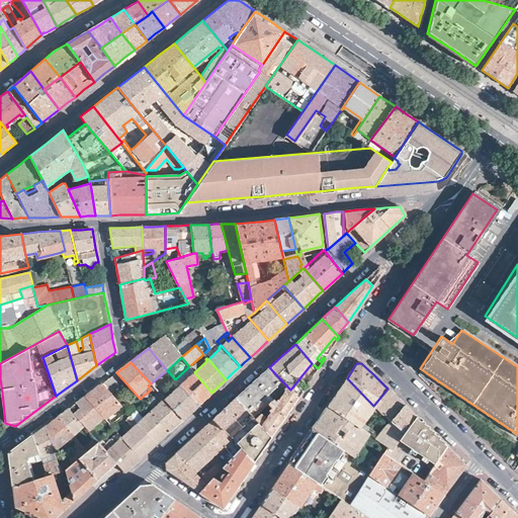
[(283,390),(287,386),(269,367),(259,376),(244,391),(235,400),(246,411),(253,418),(258,413),(267,405),(273,400),(283,390)]
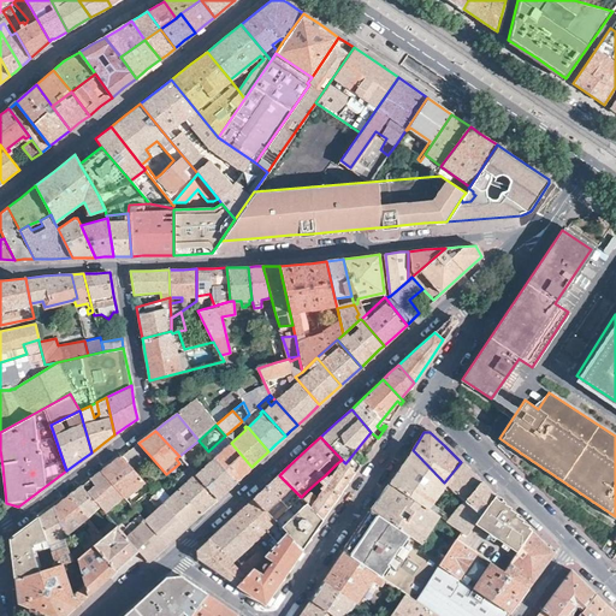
[(140,462),(149,455),(138,443),(120,456),(136,473),(143,466),(140,462)]
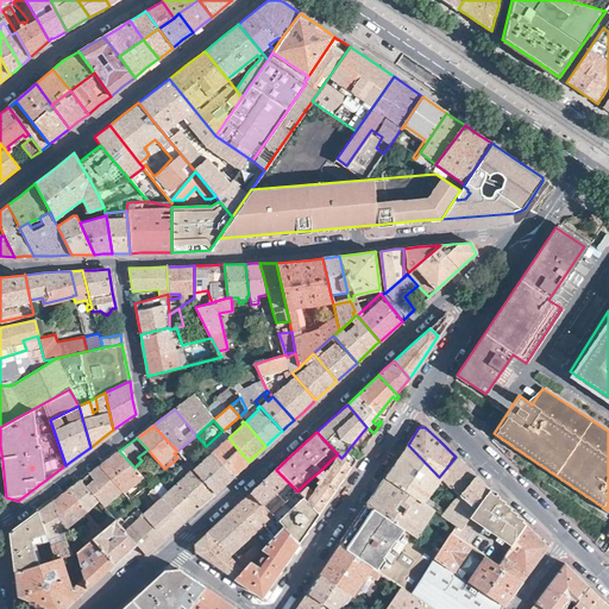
[(240,469),(249,462),(228,438),(214,452),(212,449),(209,451),(212,453),(233,476),(240,469)]
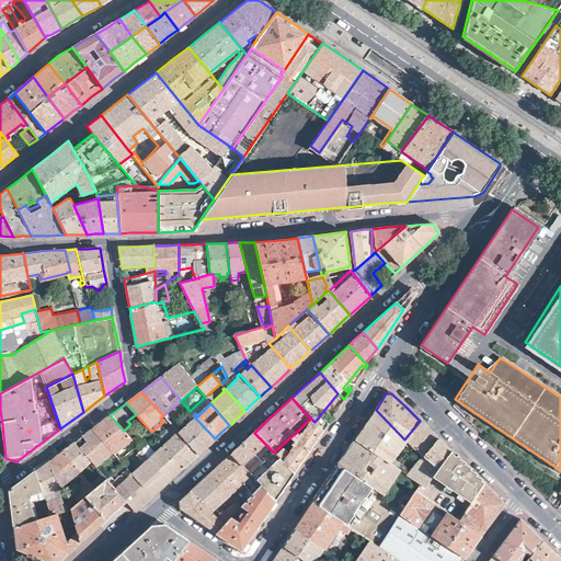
[(163,415),(171,425),(172,425),(179,419),(170,410),(163,415)]
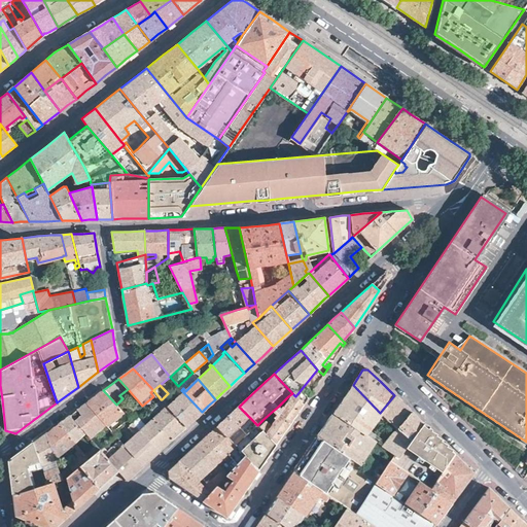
[(410,443),(397,429),(395,427),(393,430),(395,431),(385,444),(369,432),(382,415),(380,413),(353,385),(343,399),(332,414),(398,458),(410,443)]
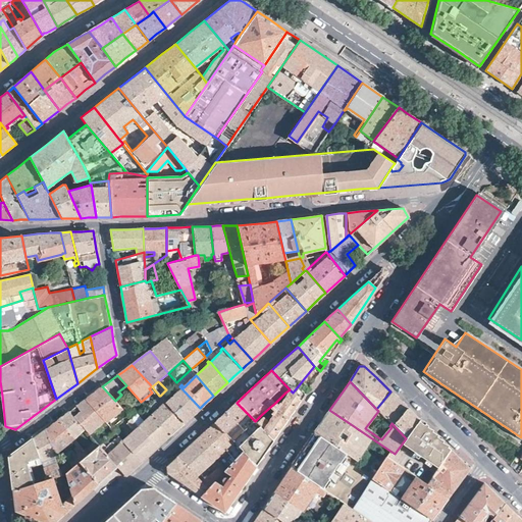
[(105,421),(122,409),(115,401),(102,386),(94,393),(86,400),(105,421)]
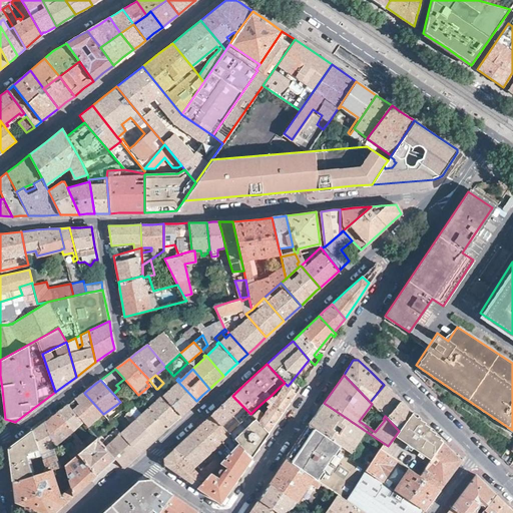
[(188,408),(196,401),(178,382),(163,396),(180,415),(188,408)]
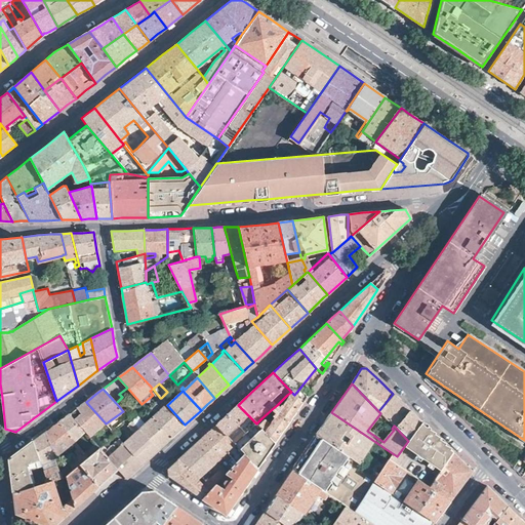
[(297,410),(303,403),(294,395),(291,392),(287,395),(289,397),(283,405),(282,404),(280,407),(277,405),(271,410),(275,413),(274,415),(275,417),(270,425),(261,418),(256,423),(275,442),(281,434),(291,419),(297,410)]
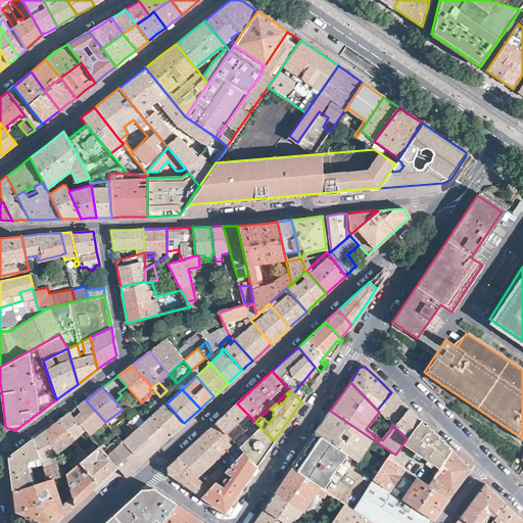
[(392,424),(394,426),(408,409),(398,398),(391,392),(377,410),(379,412),(392,424)]
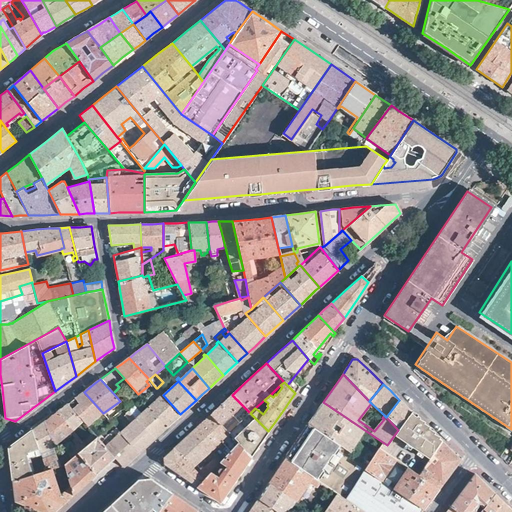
[(173,421),(180,414),(163,395),(156,388),(152,392),(155,395),(156,396),(157,396),(158,397),(150,405),(149,404),(147,404),(167,427),(173,421)]
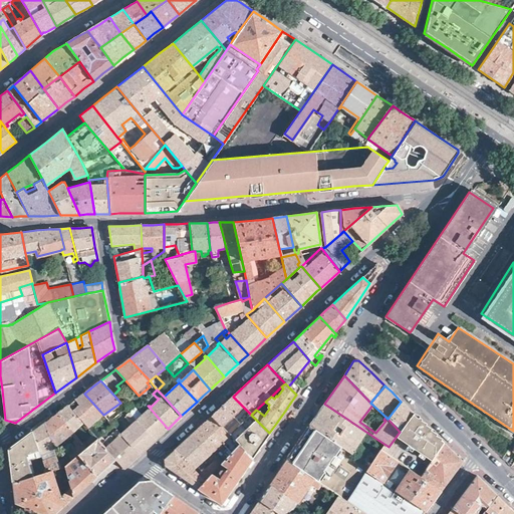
[(109,427),(112,425),(108,421),(103,415),(84,394),(79,397),(67,406),(96,437),(97,438),(109,427)]
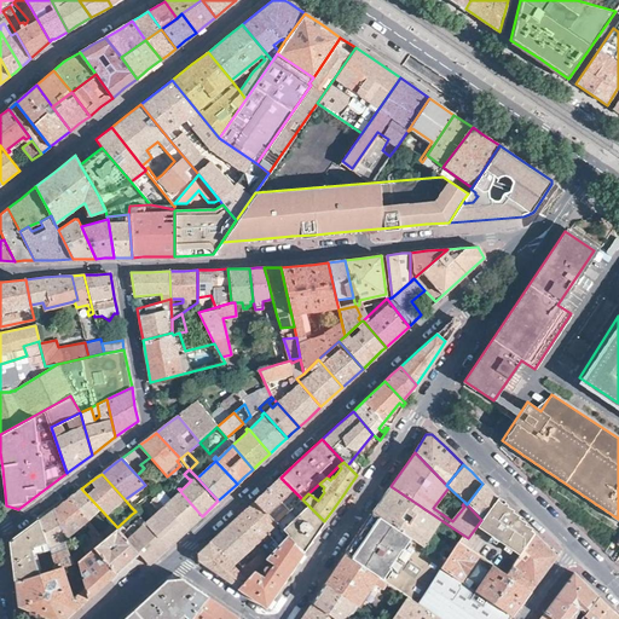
[(267,515),(294,491),(281,478),(267,489),(254,501),(267,515)]
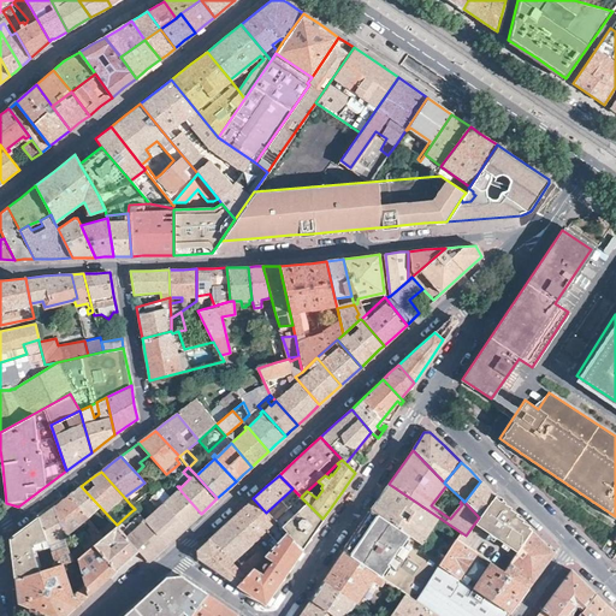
[(480,481),(465,502),(479,517),(495,496),(484,485),(480,481)]
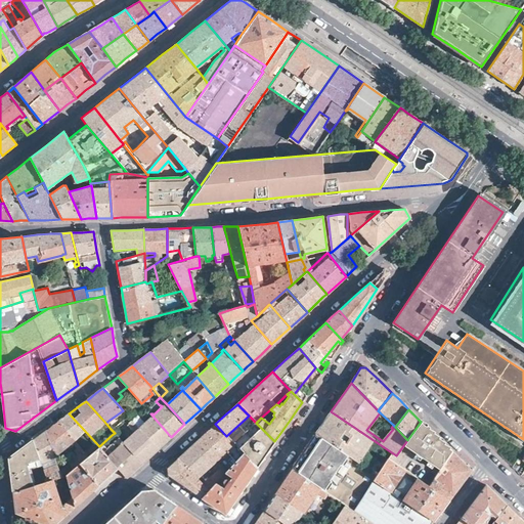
[(391,463),(396,455),(331,411),(323,423),(316,434),(377,476),(383,466),(364,453),(368,447),(386,460),(387,460),(391,463)]
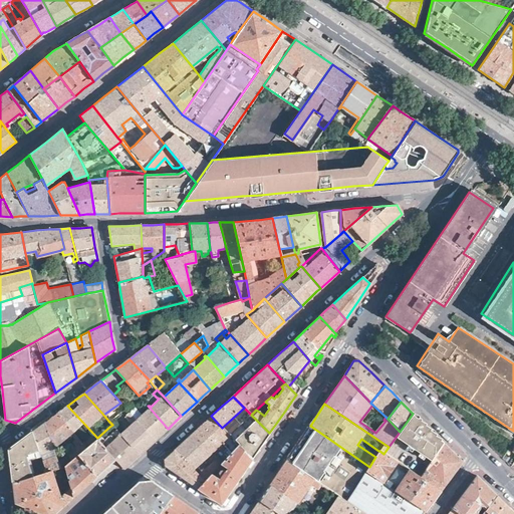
[(63,409),(57,413),(75,435),(78,439),(85,447),(96,437),(67,406),(63,409)]
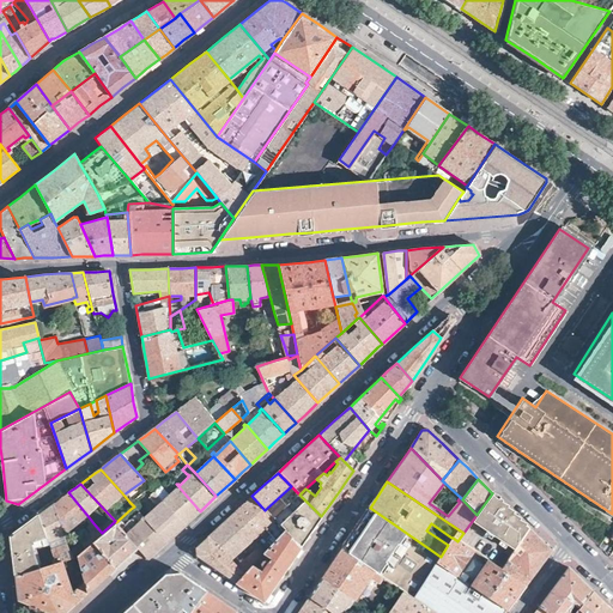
[(192,519),(200,511),(176,484),(174,486),(176,487),(164,499),(162,496),(159,498),(183,526),(192,519)]
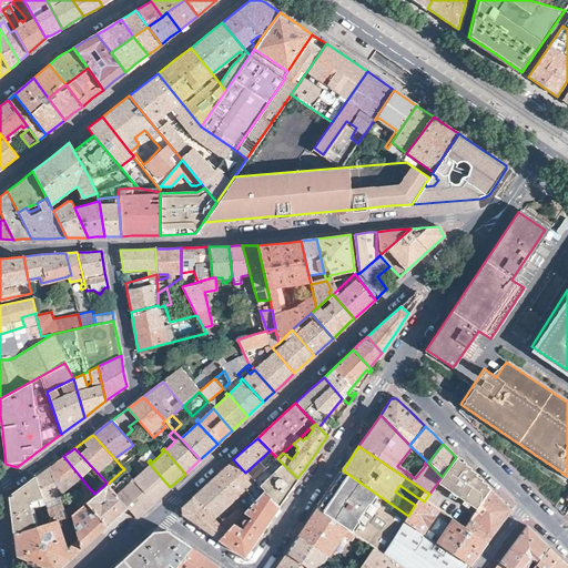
[(288,492),(297,478),(277,458),(270,450),(245,473),(264,492),(279,507),(288,492)]
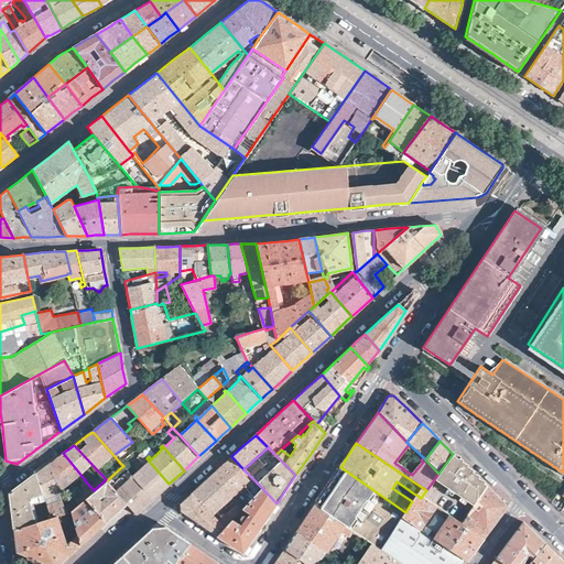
[(160,492),(169,484),(147,458),(141,452),(138,455),(145,464),(132,476),(152,499),(160,492)]
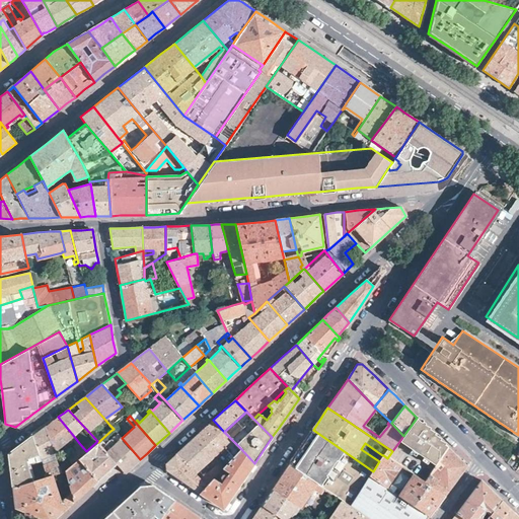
[(51,423),(45,427),(54,452),(67,442),(69,444),(76,439),(58,417),(51,423)]
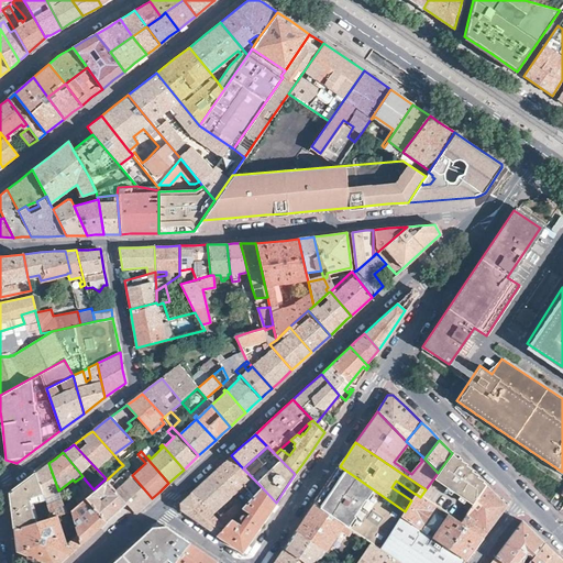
[(452,453),(438,473),(426,489),(420,497),(459,522),(486,486),(467,468),(452,453)]
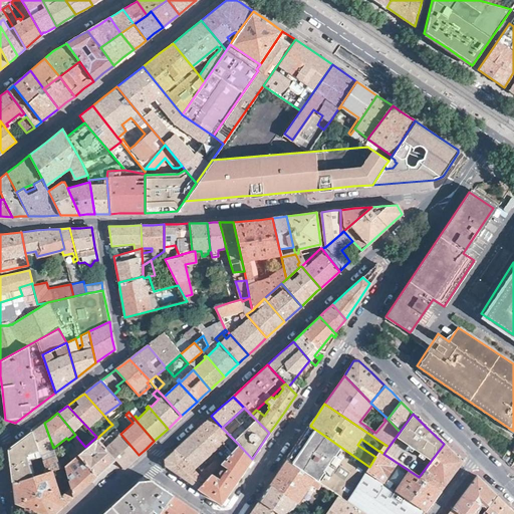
[(235,449),(239,445),(222,428),(211,416),(202,425),(193,433),(212,453),(227,440),(235,449)]
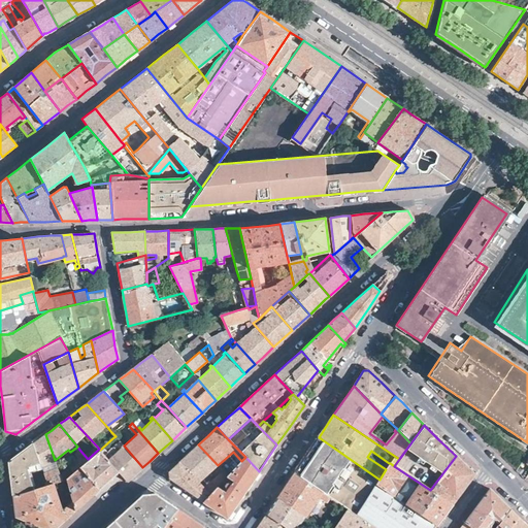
[(40,462),(48,486),(55,484),(63,482),(60,474),(55,460),(45,434),(38,439),(34,442),(40,462)]
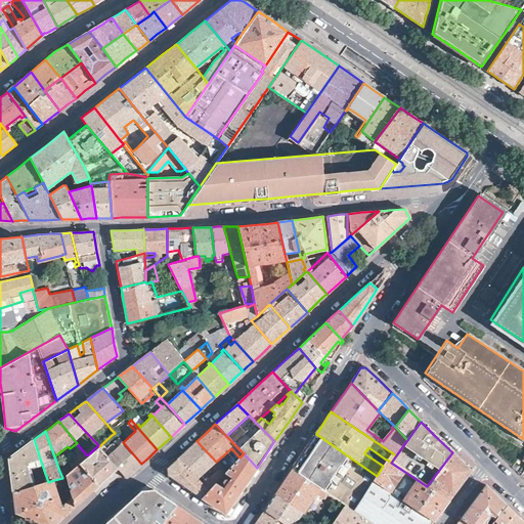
[(137,468),(141,464),(123,442),(115,433),(112,435),(115,438),(102,449),(105,452),(104,453),(117,468),(125,477),(125,478),(126,479),(137,468)]
